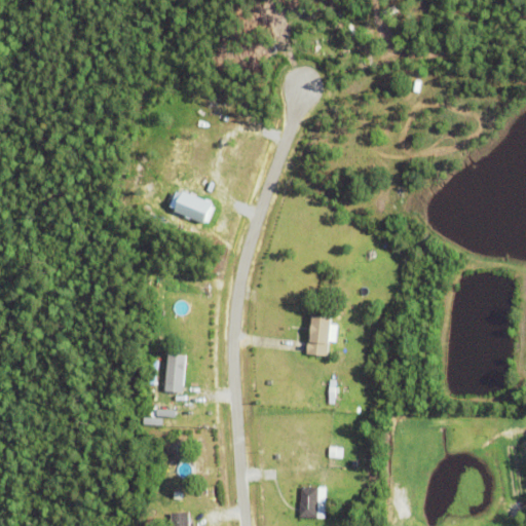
[(166,212),(203,225),(211,204),(175,191),(166,212)]
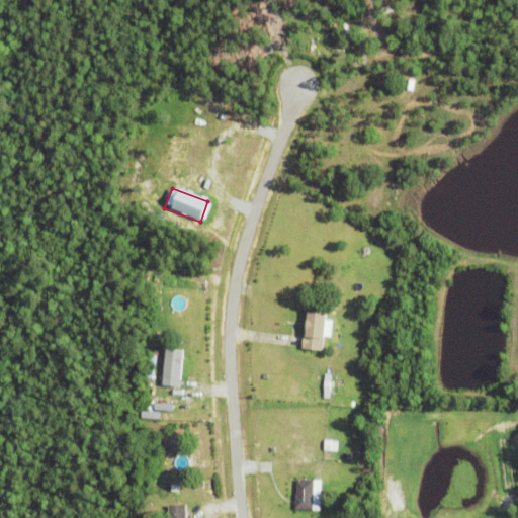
[(324,337),(323,350),(301,348),(304,333),(306,334),(309,310),(327,312),(325,337),(324,337)]
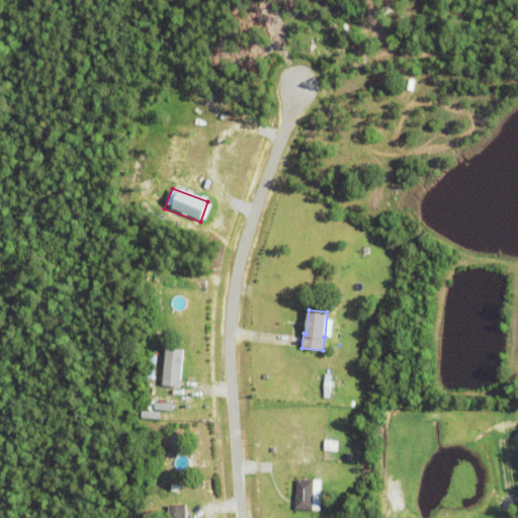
[(163,377),(166,348),(182,349),(180,378),(163,377)]
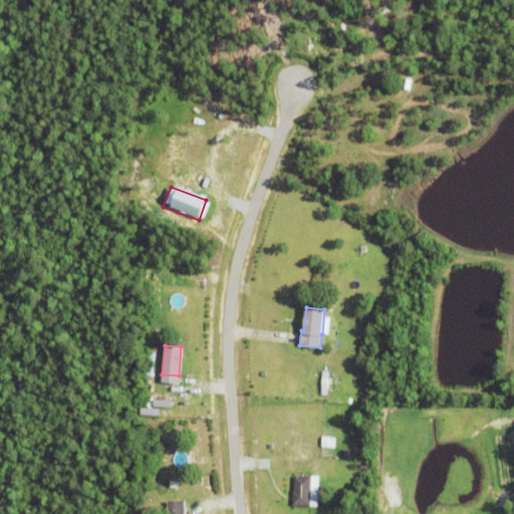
[(169,408),(169,401),(152,400),(152,408),(169,408)]
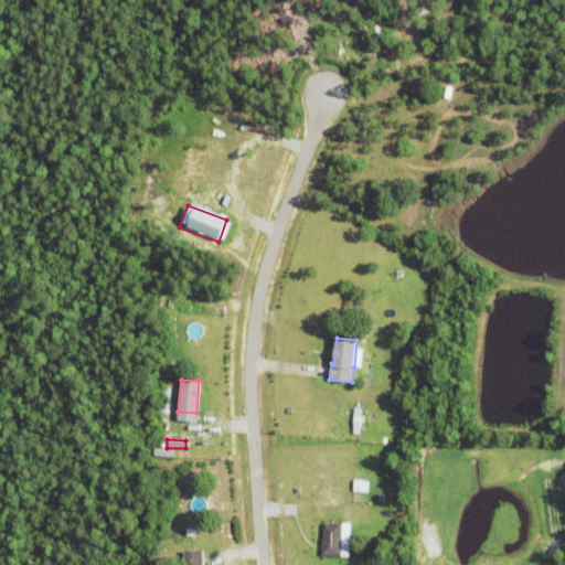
[(365,492),(366,481),(351,480),(350,491),(365,492)]
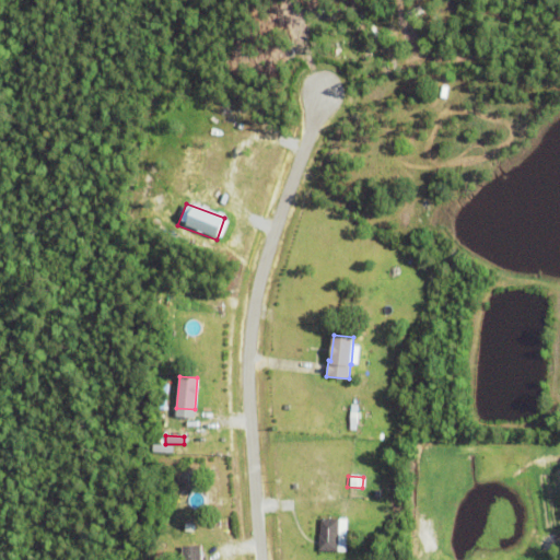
[(202,521),(219,518),(220,529),(203,531),(202,521)]
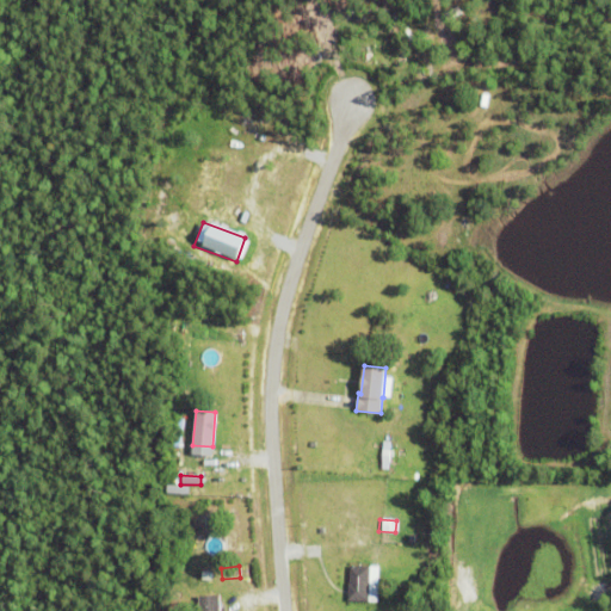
[(347,602),(349,582),(350,582),(350,566),(370,567),(370,602),(347,602)]
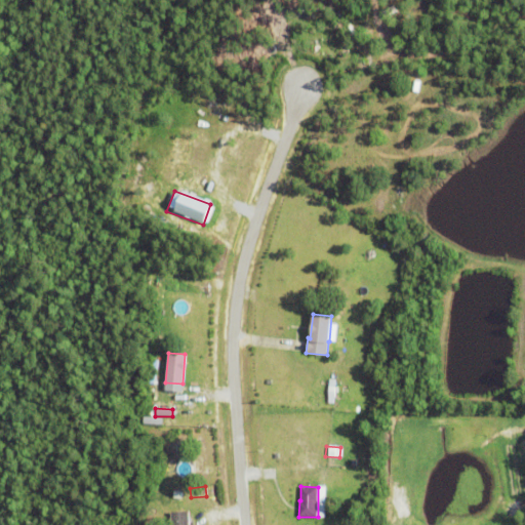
[(171,524),(171,512),(188,511),(188,524),(171,524)]
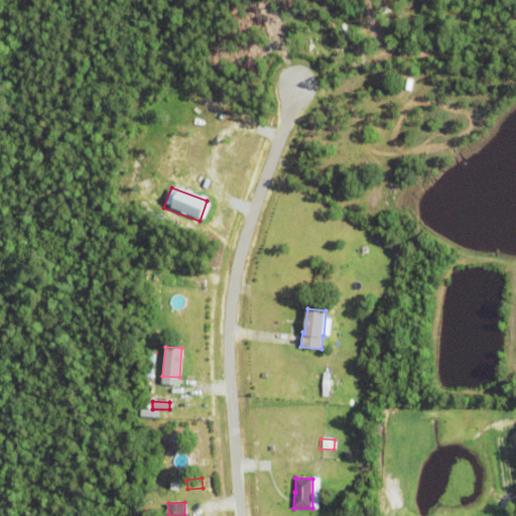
All buildings are outlined.
